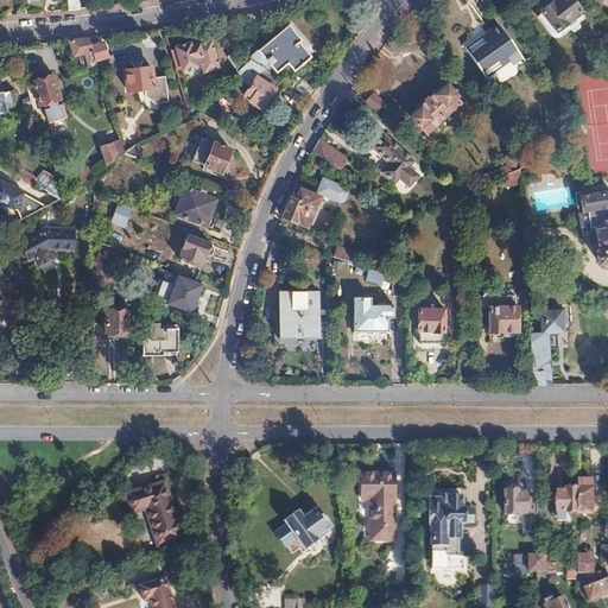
[(82,8),(80,0),(68,0),(69,11),(70,11),(82,8)]
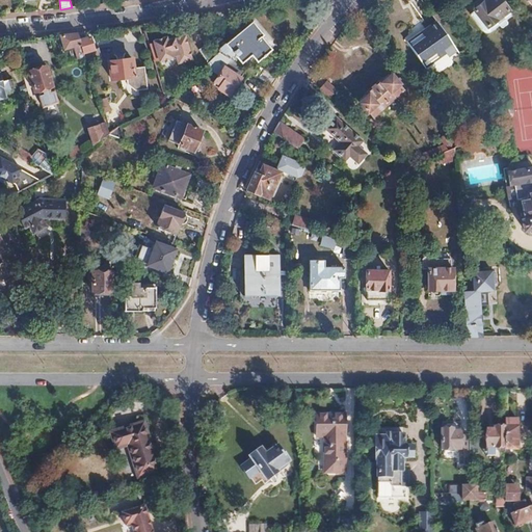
[(508,7),(502,0),(476,0),(474,1),(473,3),(472,5),(472,6),(473,7),(487,25),(508,7)]
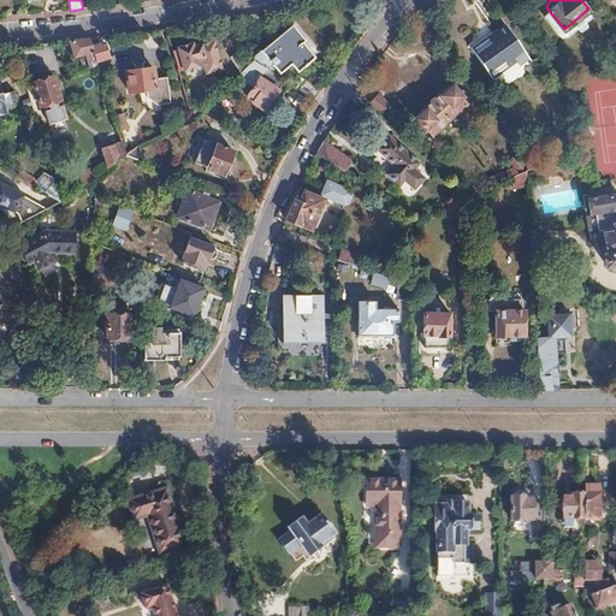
[(570,34),(566,28),(564,29),(548,9),(543,12),(561,33),(563,34),(567,34),(570,34)]
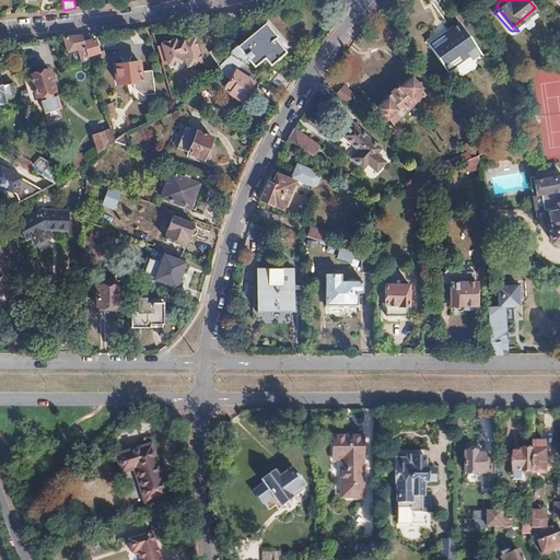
[(526,24),(533,19),(539,13),(535,8),(514,25),(518,31),(520,28),(525,25),(526,24)]
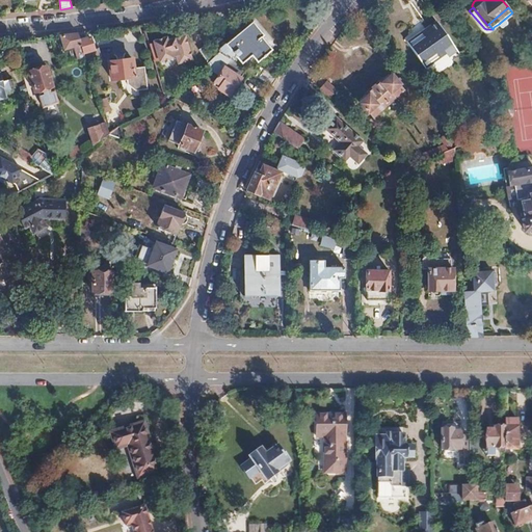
[(504,26),(508,23),(508,21),(506,18),(500,23),(502,26),(504,26)]
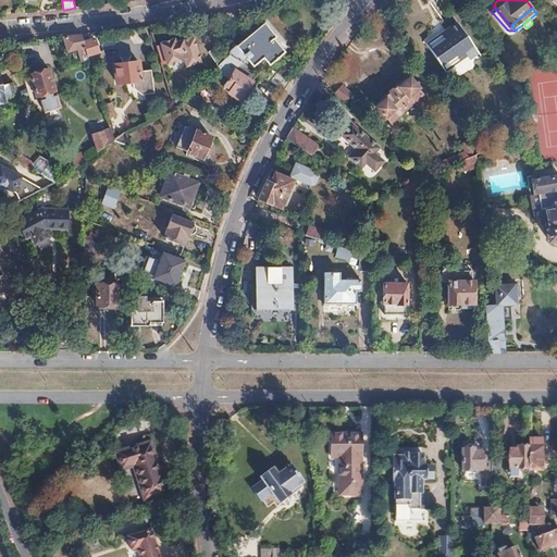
[(478,50),(459,21),(450,27),(454,32),(445,37),(443,33),(425,44),(442,66),(458,56),(456,53),(462,49),(468,57),(478,50)]
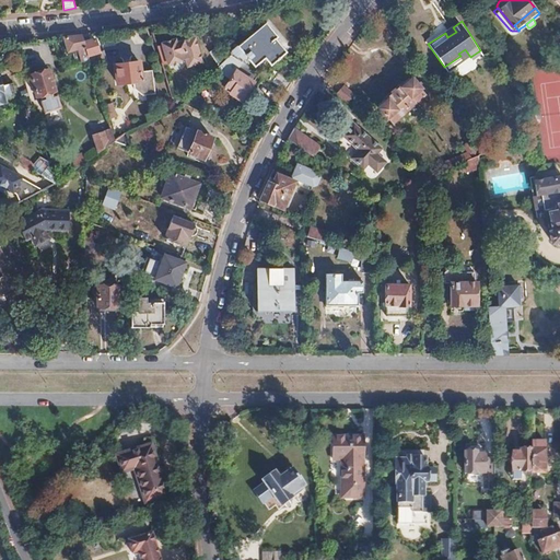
[(286,51),(275,37),(277,35),(266,23),(264,24),(263,23),(256,28),(257,30),(230,51),(231,54),(244,62),(244,63),(245,62),(249,59),(254,66),(263,58),(265,57),(270,63),(286,51)]
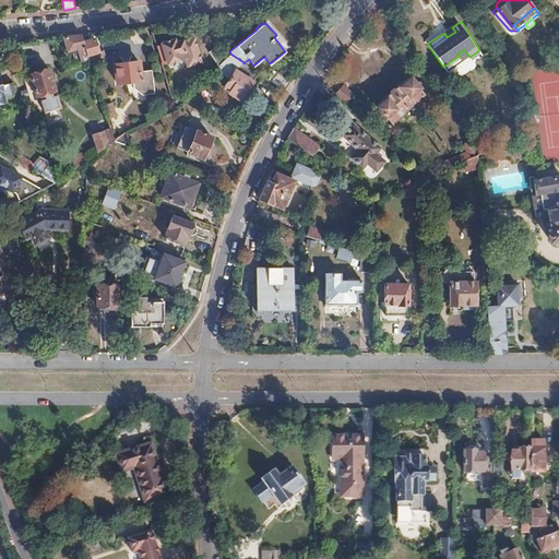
[(455,32),(452,27),(444,33),(447,37),(455,32)]
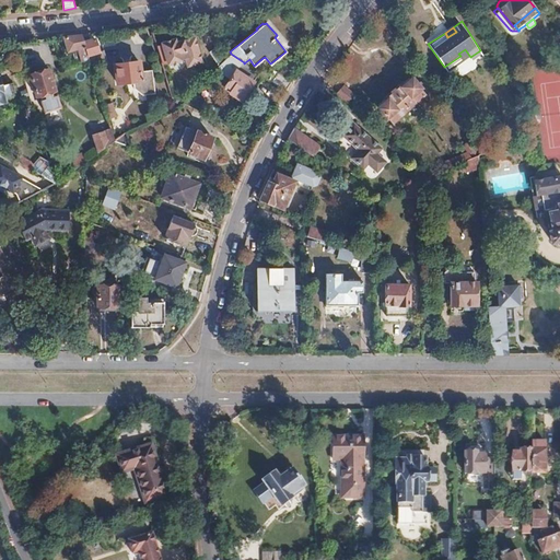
[(85,42),(83,34),(82,35),(73,35),(65,36),(69,53),(77,50),(80,60),(90,57),(85,42)]
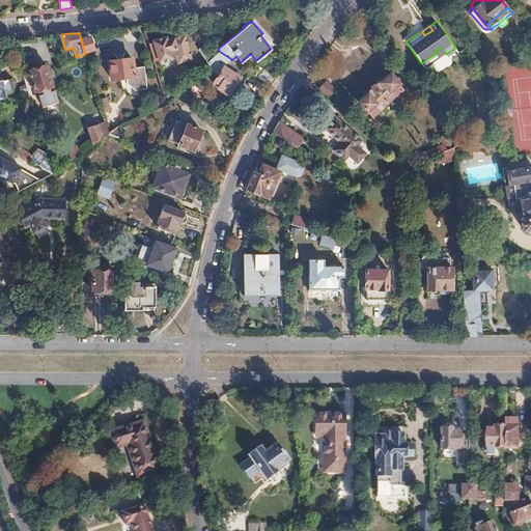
[(95,51),(91,36),(81,39),(85,54),(95,51)]
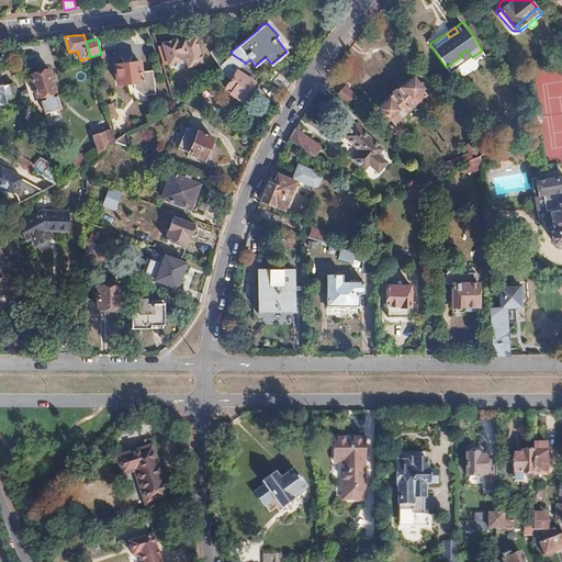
[(188,56),(183,42),(177,44),(176,40),(164,43),(164,45),(159,46),(165,64),(169,63),(170,65),(182,60),(182,58),(188,56)]
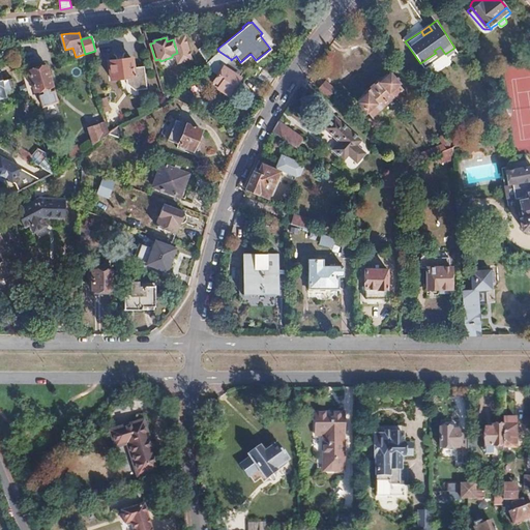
[(231,59),(218,51),(213,56),(216,60),(219,64),(225,68),(231,59)]
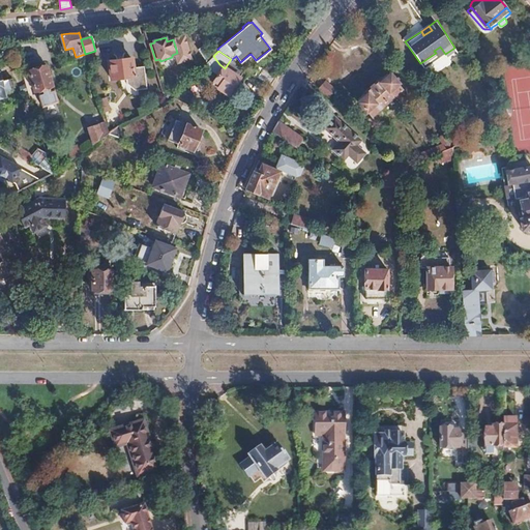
[(210,66),(216,60),(213,56),(212,57),(206,63),(210,66)]
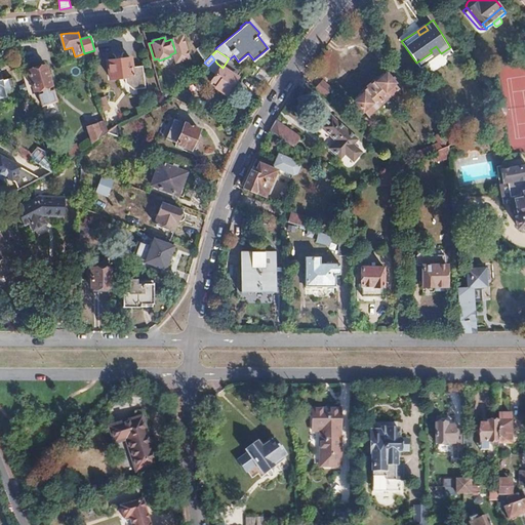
[(147,87),(144,66),(133,67),(131,58),(110,62),(112,79),(125,76),(127,83),(135,89),(147,87)]
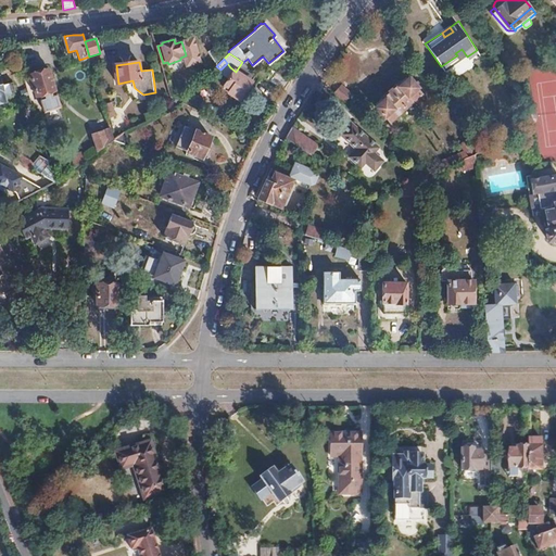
[(241,100),(258,73),(243,62),(242,63),(242,62),(236,72),(227,86),(232,89),(230,92),(241,100)]
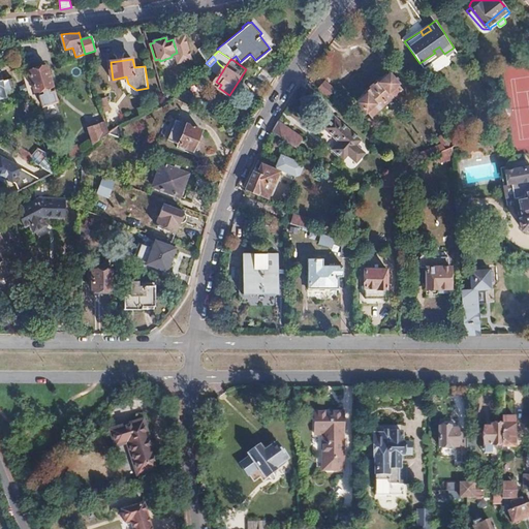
[(54,81),(52,75),(50,75),(47,66),(42,67),(41,65),(33,68),(34,70),(30,71),(35,91),(53,86),(51,82),(54,81)]
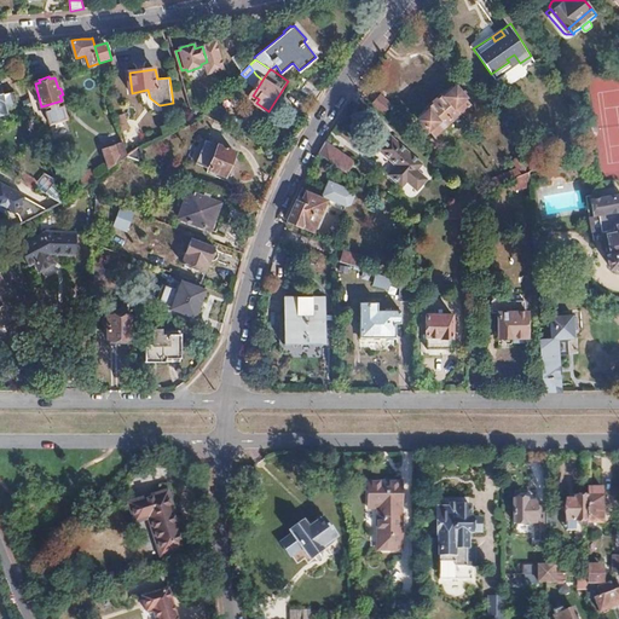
[(302,91),(306,84),(299,80),(295,86),(302,91)]
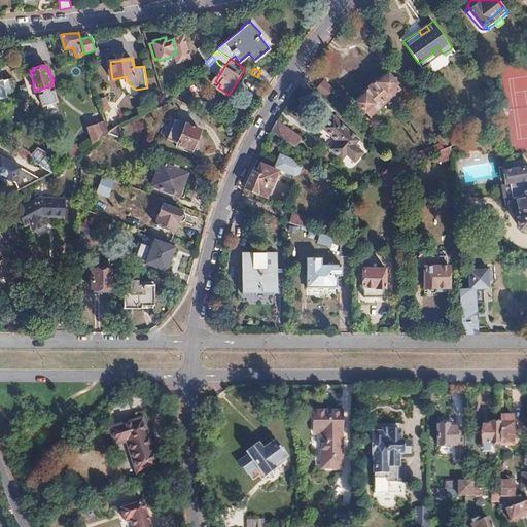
[(270,84),(276,75),(262,68),(260,71),(257,77),(270,85),(270,84)]
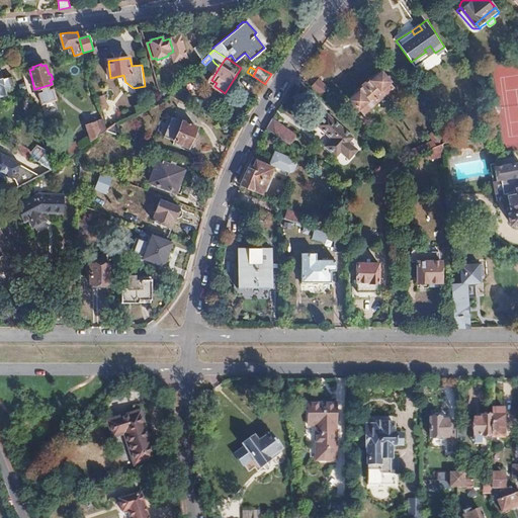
[(392,86),(387,82),(390,81),(381,73),(374,79),(372,77),(357,91),(359,93),(351,100),(358,109),(360,107),(363,111),(392,86)]
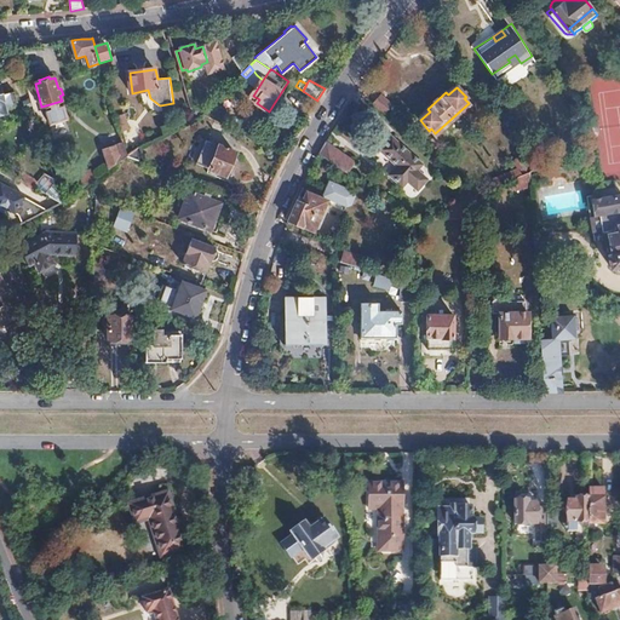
[(6,113),(19,109),(15,93),(1,97),(0,92),(0,115),(6,114),(6,113)]
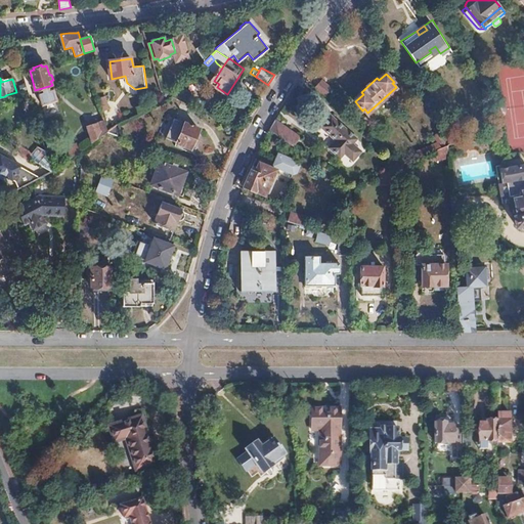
[(326,97),(333,90),(322,81),(316,88),(326,97)]
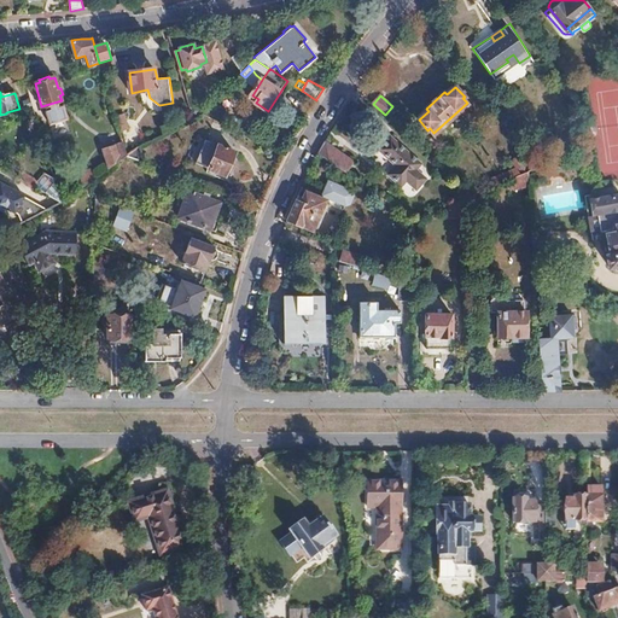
[(62,100),(41,106),(47,128),(68,122),(62,100)]
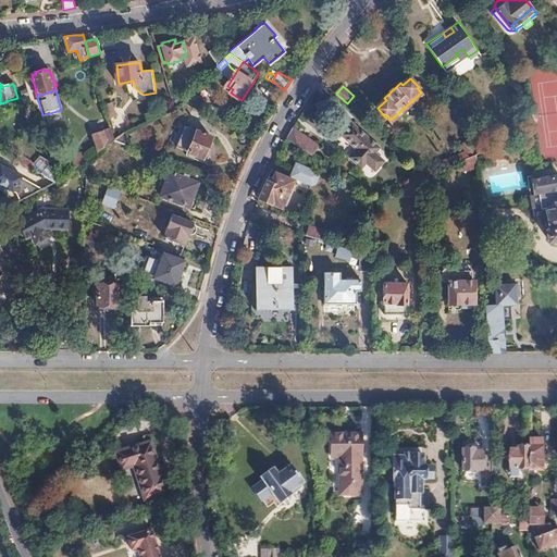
[(206,113),(212,101),(198,94),(192,106),(206,113)]
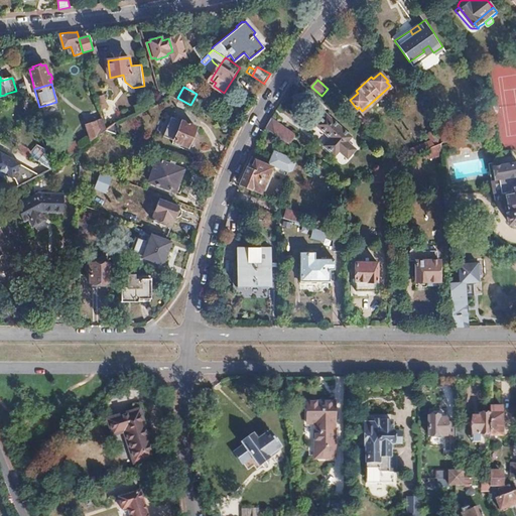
[(112,121),(105,97),(97,99),(103,122),(104,123),(112,121)]
